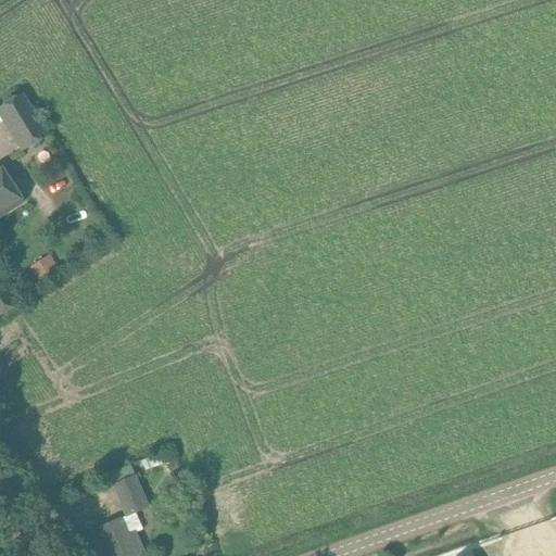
[(0,119),(21,153),(49,136),(22,95),(0,108),(0,119)]
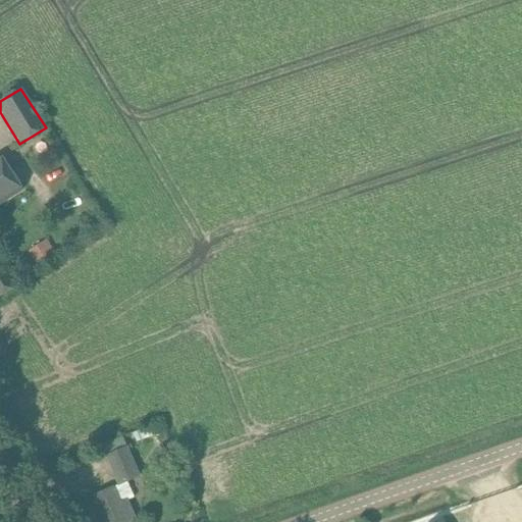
[(0,156),(0,155),(0,204),(22,191),(0,156)]
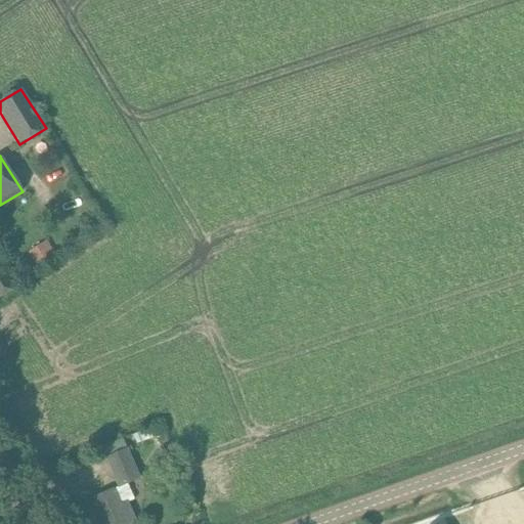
[(47,242),(29,254),(38,267),(55,256),(47,242)]
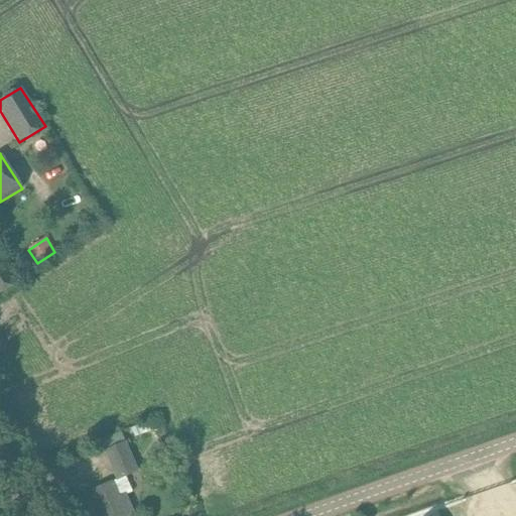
[(144,423),(131,428),(135,437),(147,432),(144,423)]
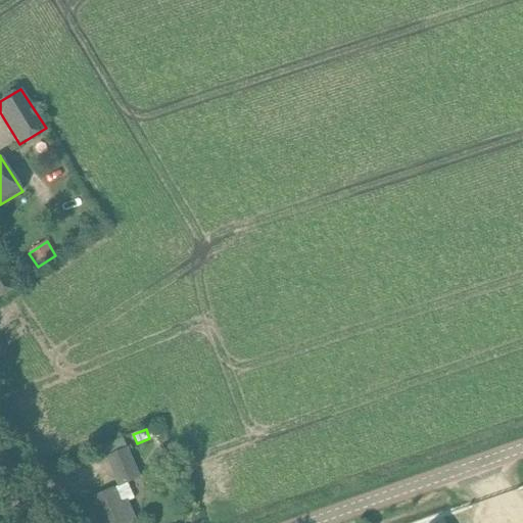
[(139,478),(127,449),(106,458),(120,486),(139,478)]
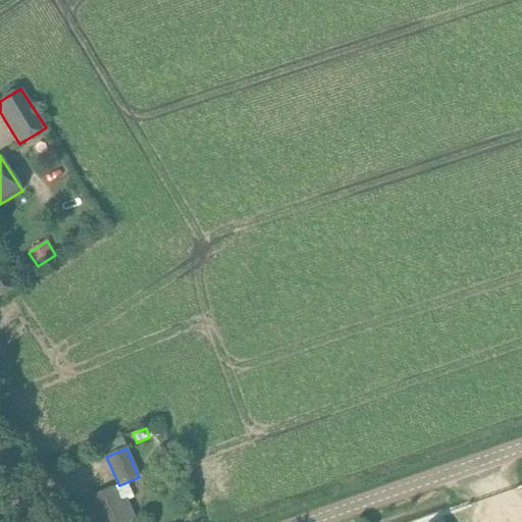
[(112,488),(87,500),(96,521),(124,521),(134,518),(126,501),(134,498),(127,481),(119,485),(118,485),(112,488)]
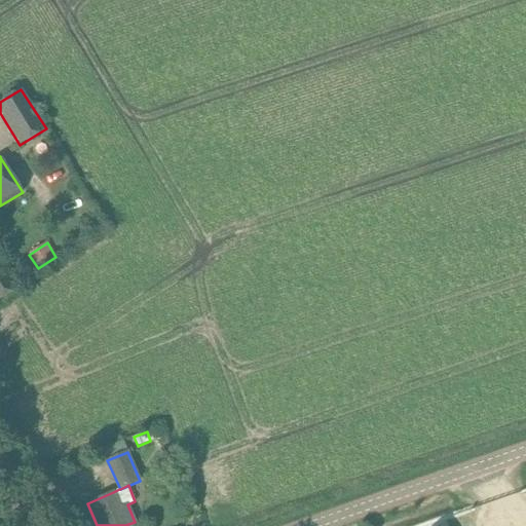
[(448,525),(439,511),(416,525),(448,525)]
